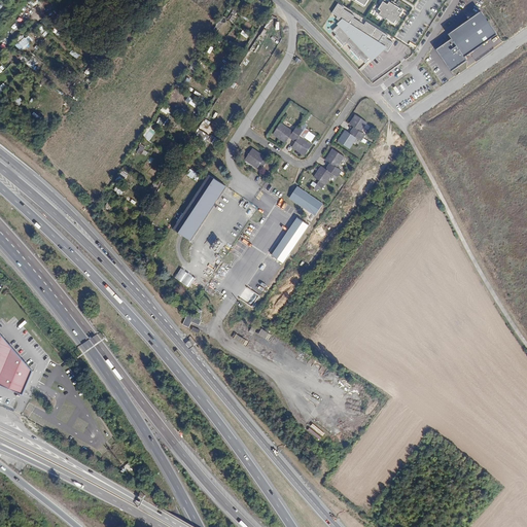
[(390,3),(384,0),(383,0),(377,11),(380,13),(378,15),(385,20),(393,25),(394,23),(396,24),(399,19),(398,18),(402,11),(396,7),(397,5),(395,4),(394,6),(393,5),(392,5),(393,3),(391,1),(390,3)]
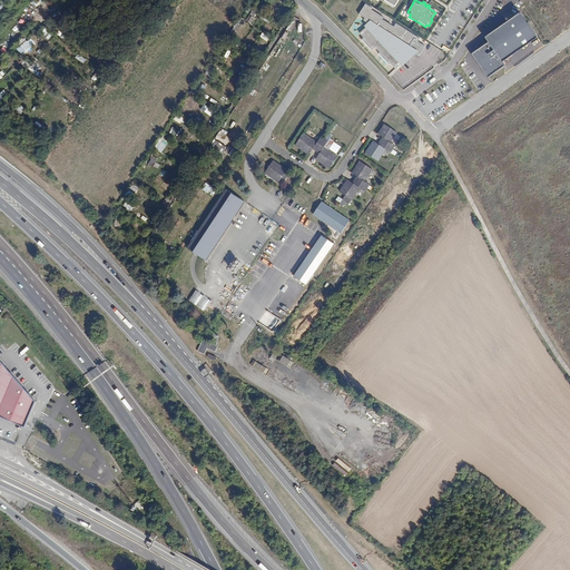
[(371,9),(365,5),(359,15),(364,19),(363,21),(370,25),(360,35),(363,38),(361,40),(372,51),(375,48),(380,52),(377,53),(381,56),(387,62),(390,65),(391,64),(396,69),(410,59),(415,53),(419,56),(424,47),(416,42),(419,39),(395,25),(393,28),(382,20),(383,18),(371,10),(371,9)]
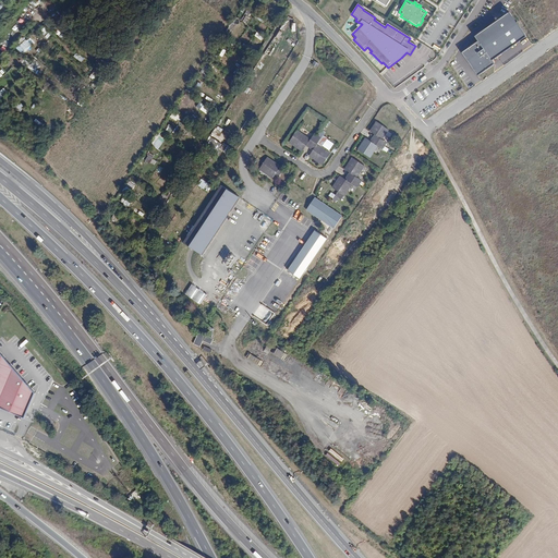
[(525,35),(509,12),(473,37),(476,41),(461,52),(477,76),(494,64),(490,59),(525,35)]
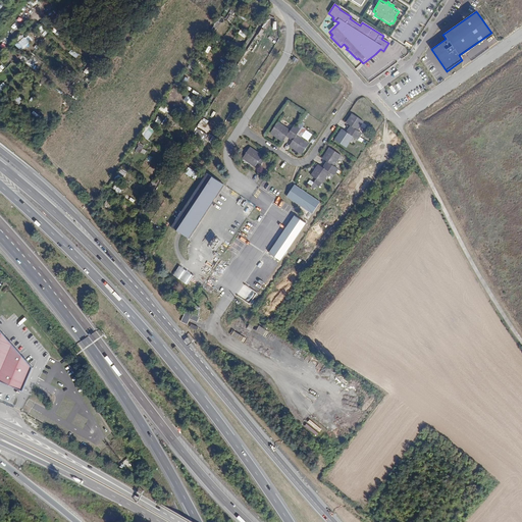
[(21,51),(33,40),(28,34),(15,45),(21,51)]
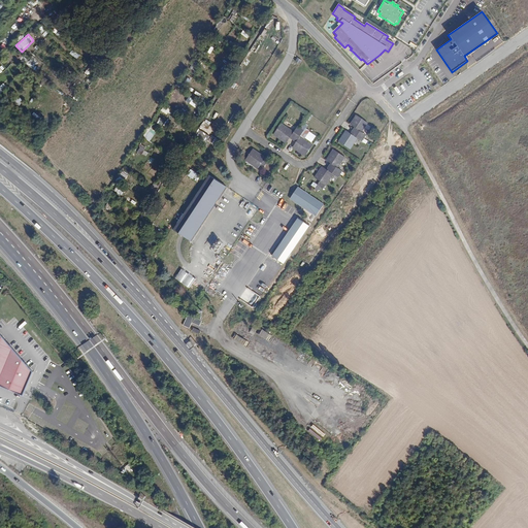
[(72,50),(69,54),(77,59),(79,55),(72,50)]
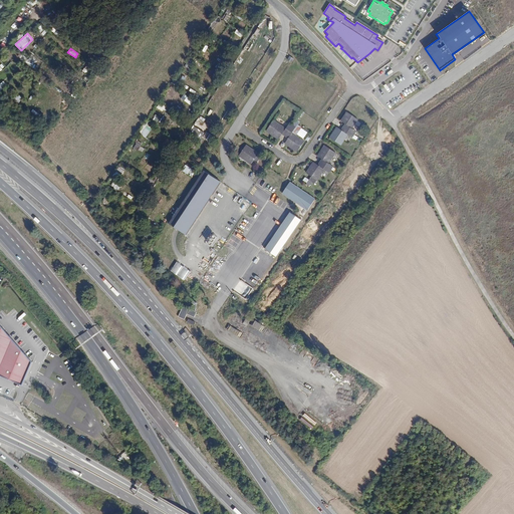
[(17,94),(14,99),(19,102),(22,97),(17,94)]
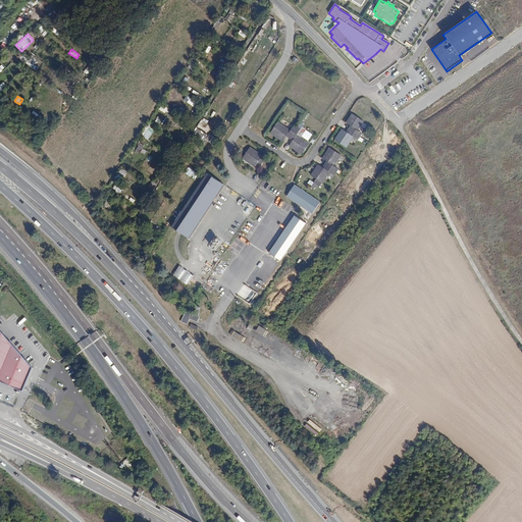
[(350,125),(357,131),(363,120),(352,113),(346,122),(350,125)]
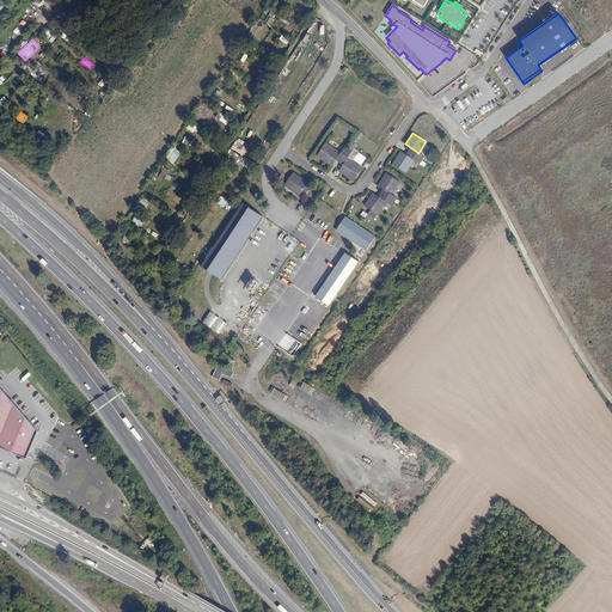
[(185,136),(181,142),(188,146),(191,140),(185,136)]
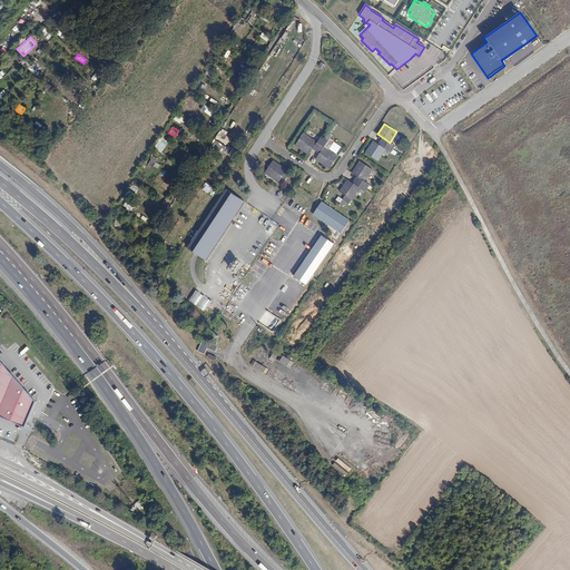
[(312,149),(316,143),(304,134),(295,146),(308,154),(312,149)]
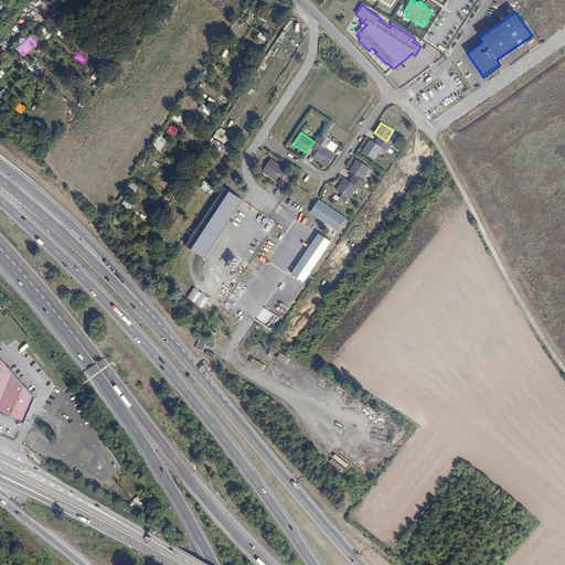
[(321,146),(324,140),(318,136),(313,141),(309,148),(316,152),(321,146)]
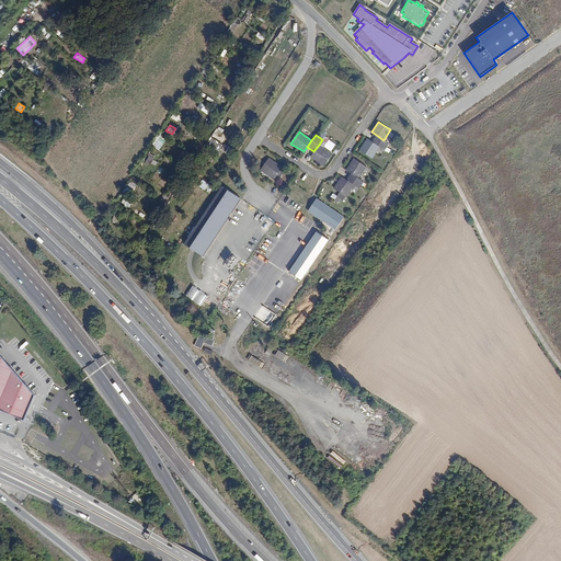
[(379,147),(385,150),(389,144),(384,140),(376,135),(371,141),(379,147)]
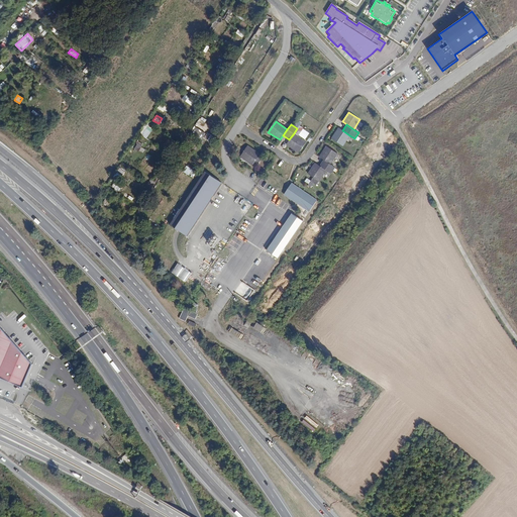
[(141,134),(146,138),(152,129),(148,125),(141,134)]
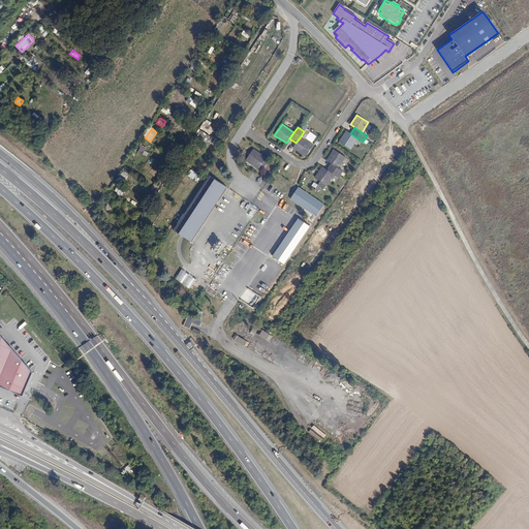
[(207,144),(211,135),(198,129),(194,137),(207,144)]
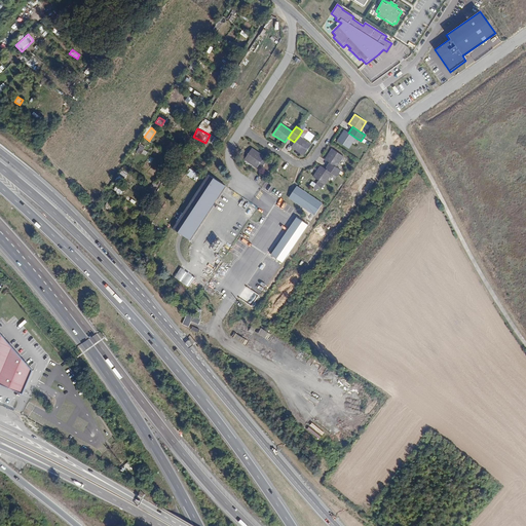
[(348,133),(344,129),(337,141),(348,149),(355,138),(348,133)]
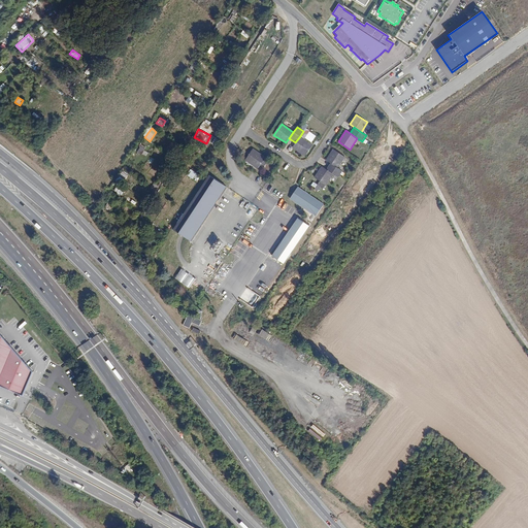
[(211,135),(208,140),(213,144),(217,139),(211,135)]
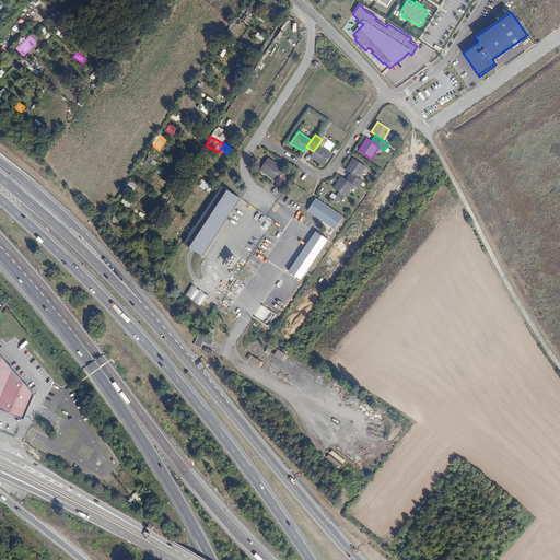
[(313,151),(310,156),(323,165),(331,153),(318,144),(313,151)]
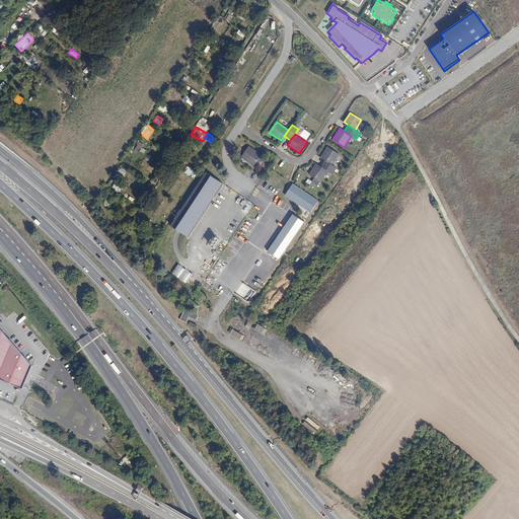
[(258,162),(263,156),(248,146),(240,157),(254,167),(258,162)]
